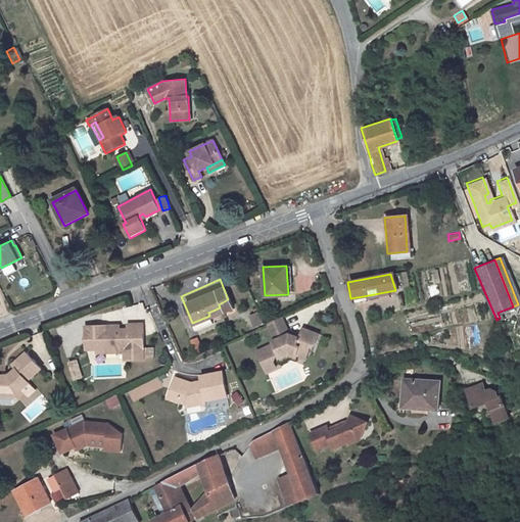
[(248,316),(253,328),(264,324),(257,312),(248,316)]
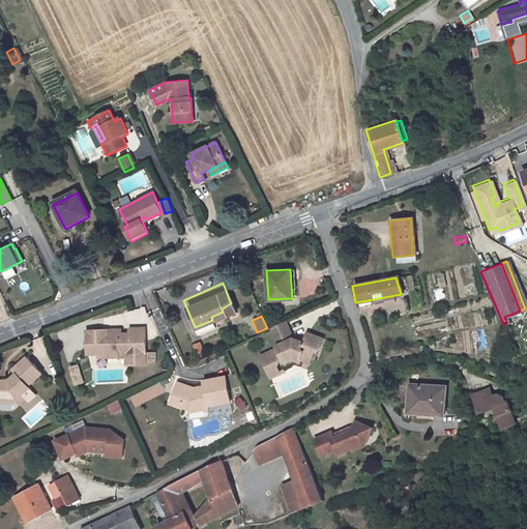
[(292,338),(285,320),(269,327),(279,345),(275,346),(276,348),(263,355),(265,360),(263,360),(269,377),(280,372),(276,366),(279,361),(282,359),(283,361),(293,357),(300,360),(302,355),(312,358),(315,352),(318,350),(322,340),(305,333),(303,340),(295,336),(295,339),(292,338)]
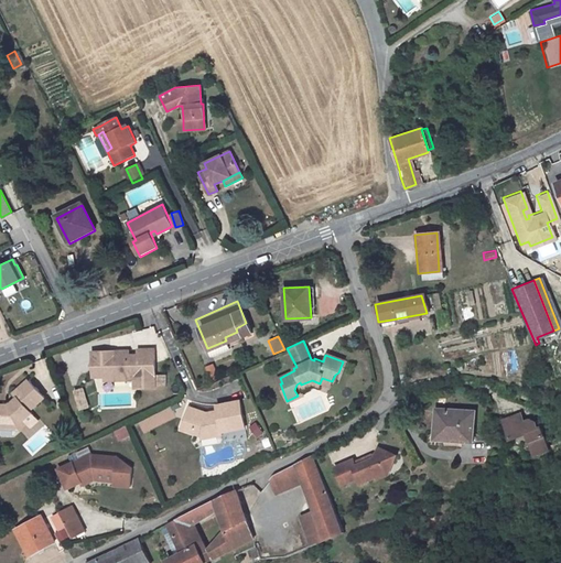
[(101,377),(122,377),(122,380),(132,379),(132,388),(153,387),(152,348),(137,348),(137,354),(137,358),(128,359),(128,354),(114,355),(114,349),(105,350),(105,360),(89,360),(90,377),(101,377)]
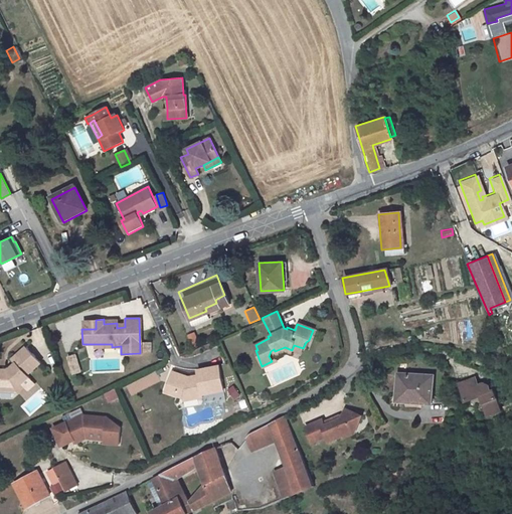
[(96,320),(81,320),(81,329),(96,329),(96,320)]
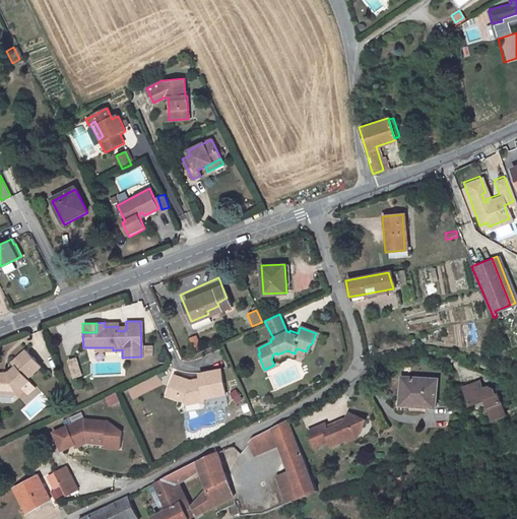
[(22,347),(9,361),(12,365),(5,372),(0,371),(0,392),(5,392),(13,384),(16,387),(24,379),(22,378),(38,363),(22,347)]
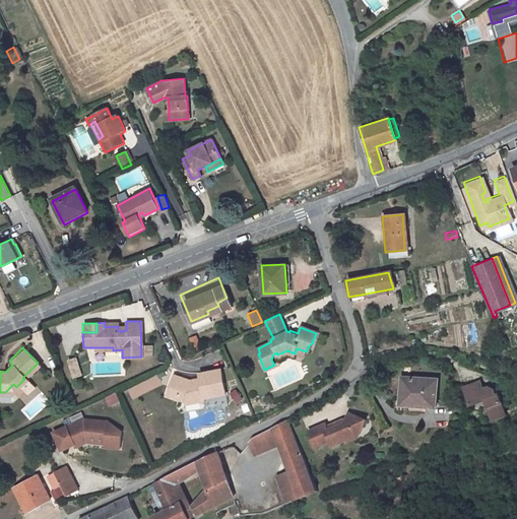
[(76,354),(66,355),(70,376),(80,374),(76,354)]
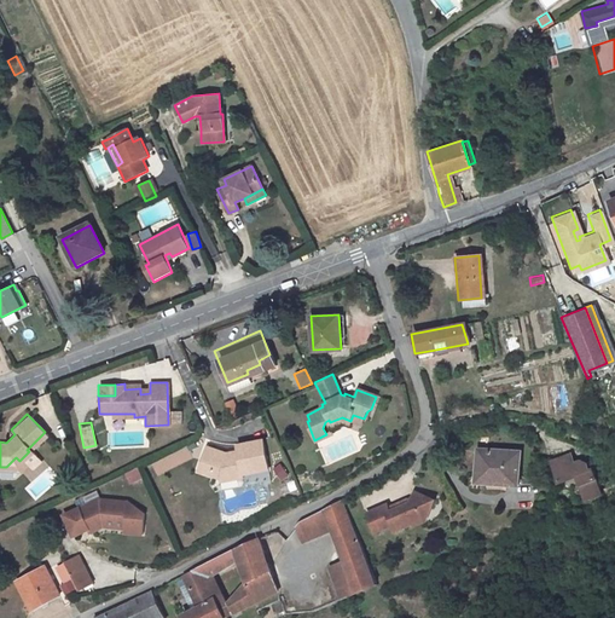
[(224,452),(204,448),(198,467),(218,473),(226,471),(227,479),(242,477),(241,473),(267,468),(262,439),(236,445),(237,450),(237,455),(225,456),(224,452)]
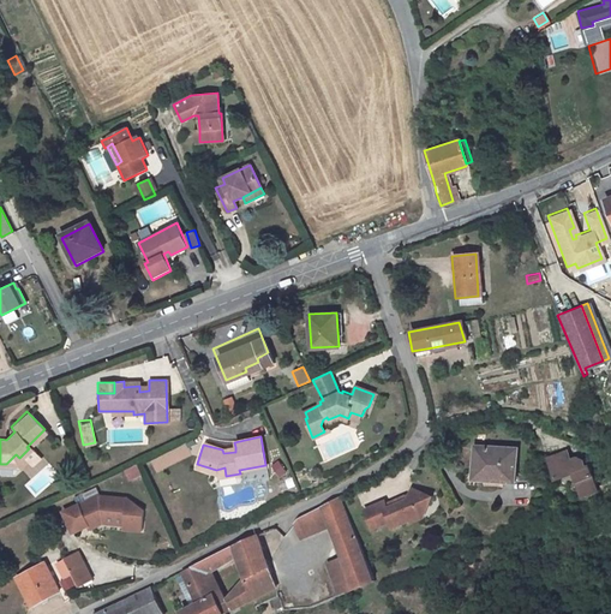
[(511,446),(471,445),(469,474),(481,474),(480,481),(498,481),(498,478),(510,478),(511,446)]
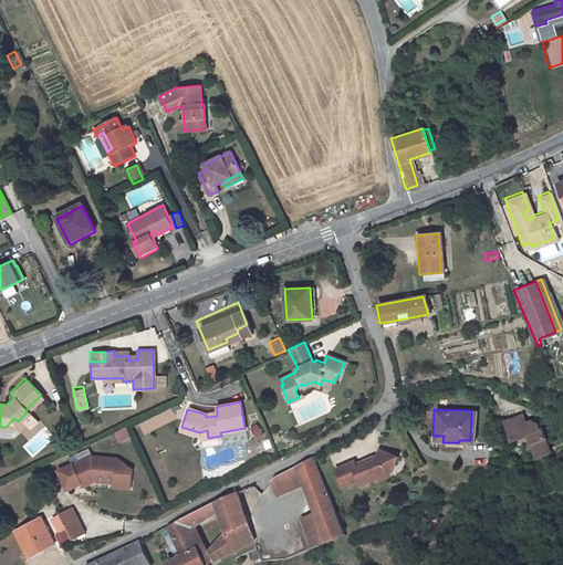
[(14,418),(6,427),(12,427),(18,421),(14,418)]
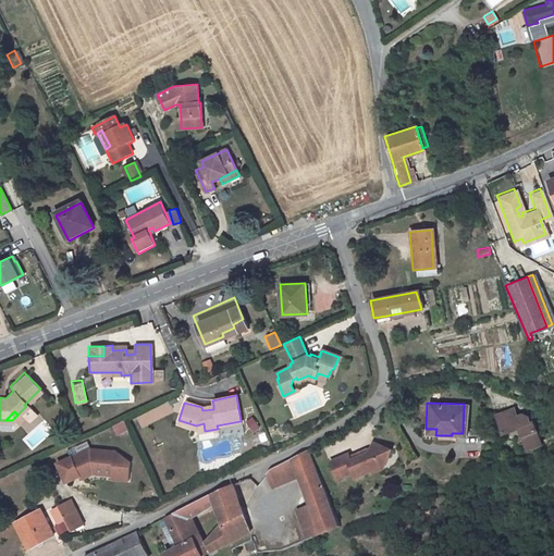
[(512,414),(494,421),(502,439),(518,432),(527,454),(541,448),(533,427),(530,428),(527,421),(522,419),(515,421),(512,414)]
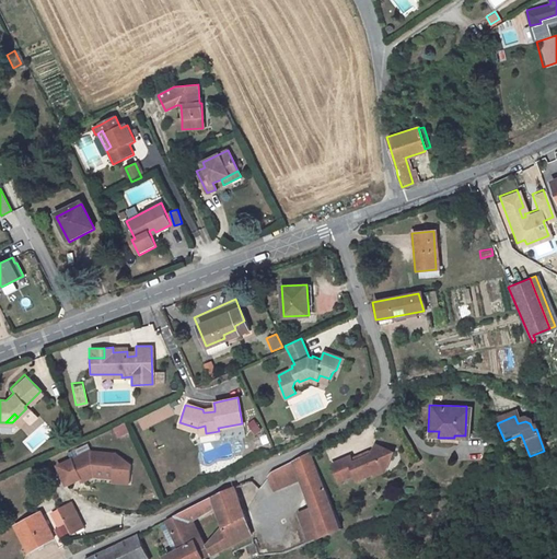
[(253,418),(247,422),(255,432),(260,428),(253,418)]
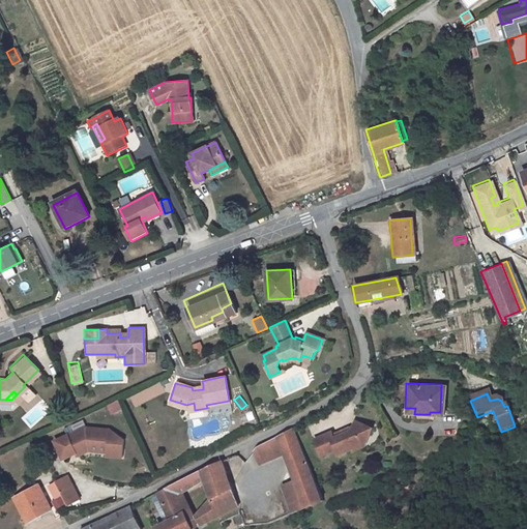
[(117,399),(106,403),(110,412),(121,408),(117,399)]
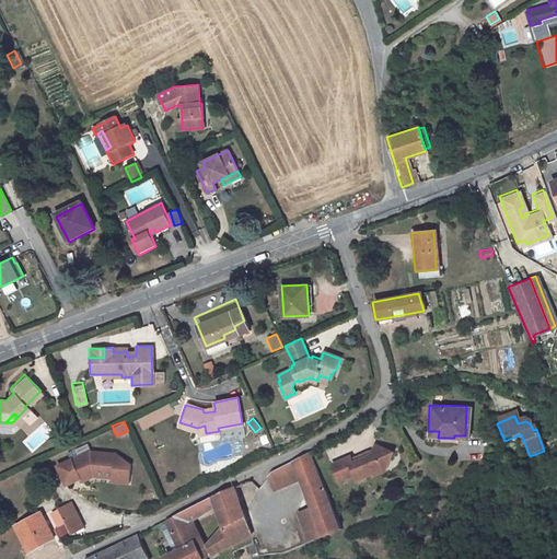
[(371,454),(352,463),(350,463),(349,459),(349,457),(332,464),(338,481),(356,475),(358,480),(375,474),(386,470),(393,451),(374,445),(371,454)]
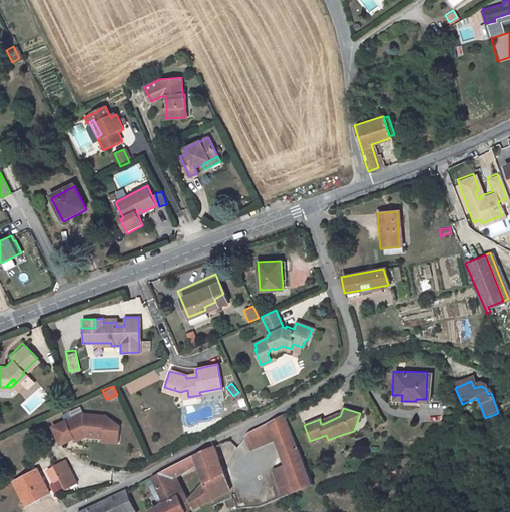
[(64,419),(51,426),(59,443),(78,435),(79,437),(88,433),(86,428),(104,430),(103,439),(103,442),(117,443),(119,423),(105,413),(81,412),(81,418),(66,425),(64,419)]
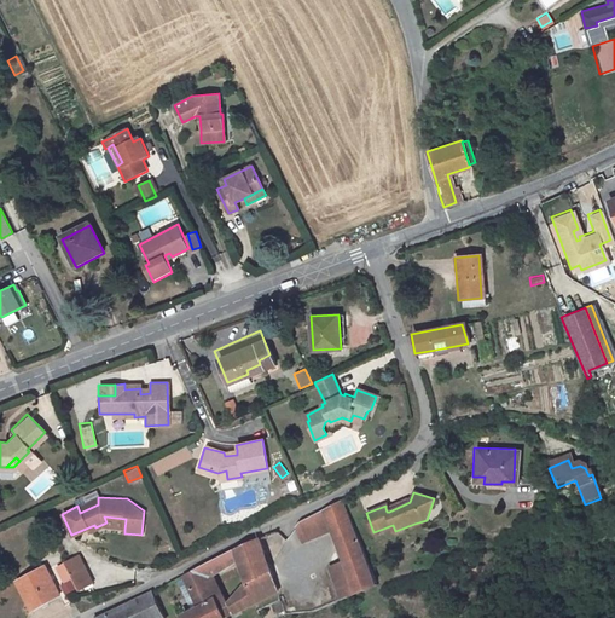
[(98,497),(77,506),(80,513),(98,504),(98,497)]
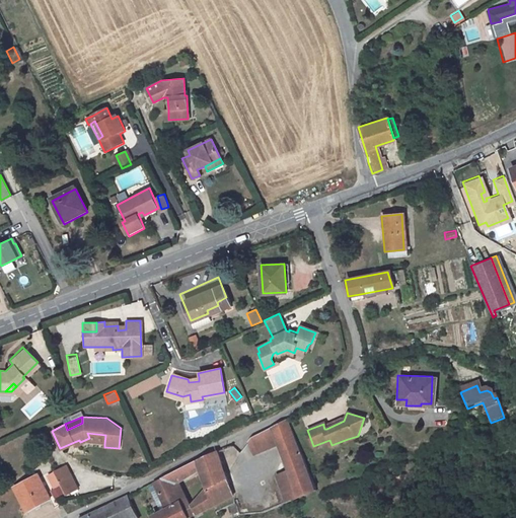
[(285,418),(268,427),(256,433),(247,437),(243,439),(249,453),(275,442),(286,468),(273,473),(285,502),(298,496),(314,489),(285,418)]
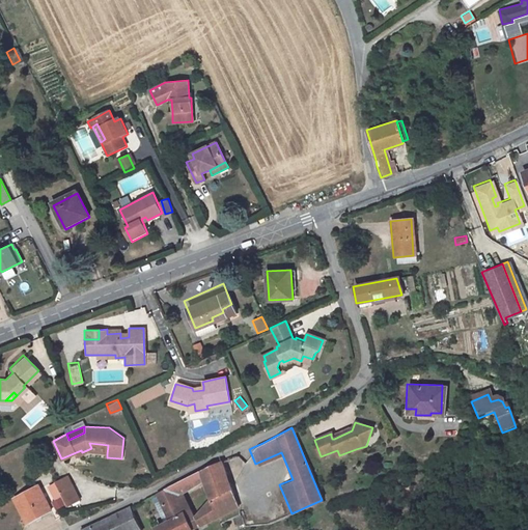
[(351,428),(331,436),(332,439),(334,439),(352,430),(351,428)]
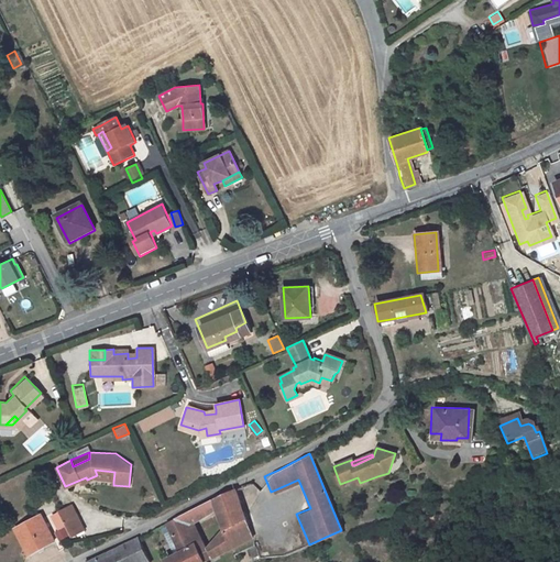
[(114,472),(95,470),(97,475),(87,480),(113,482),(114,472)]
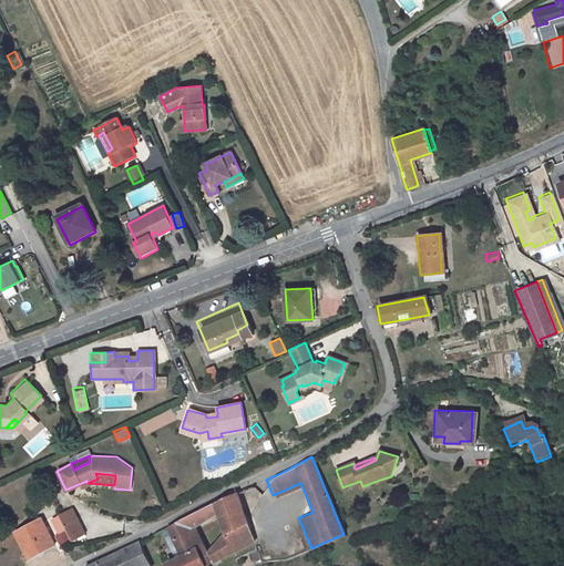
[(165,563),(166,565),(202,565),(211,562),(252,542),(254,541),(234,492),(227,494),(212,503),(166,526),(181,555),(165,563)]
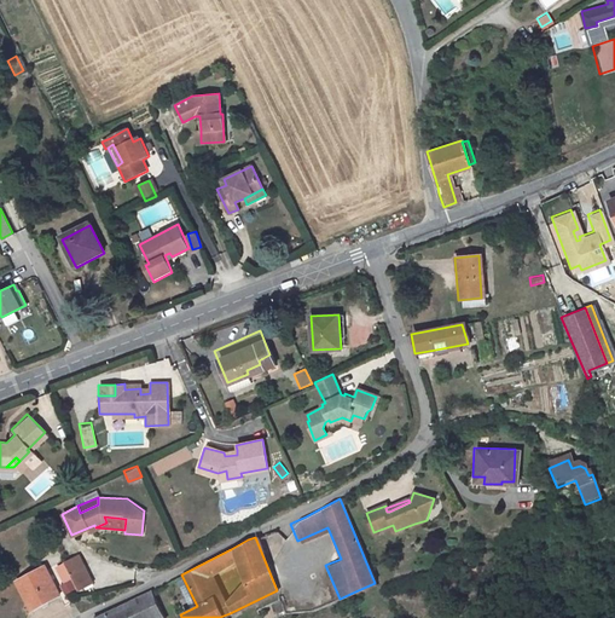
[(76,553),(63,560),(76,587),(91,579),(76,553)]
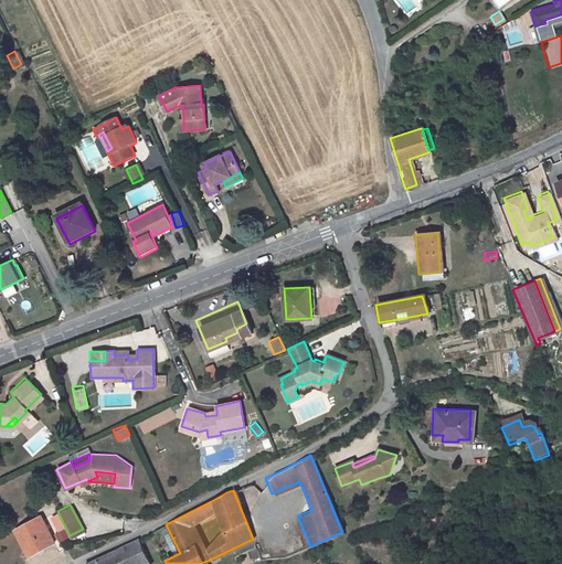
[(38,515),(12,530),(24,551),(36,544),(40,549),(51,542),(38,515)]
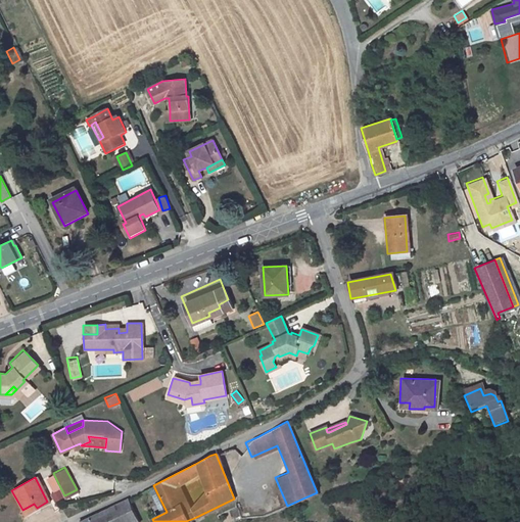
[(264,497),(270,512),(285,505),(279,490),(264,497)]
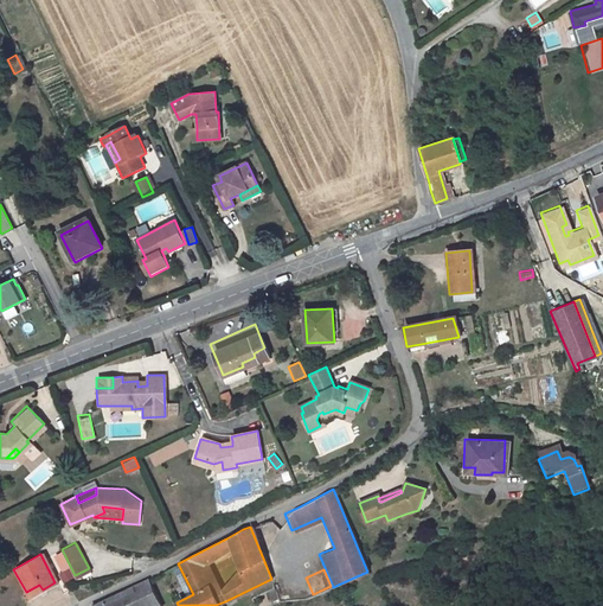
[(149,605),(158,603),(146,579),(133,585),(130,586),(140,605),(149,605)]
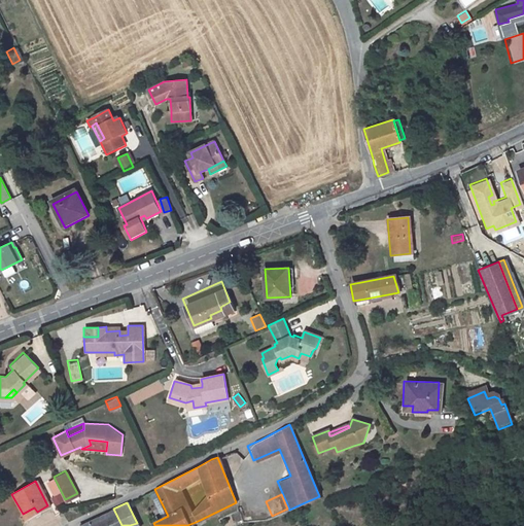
[(34,507),(23,514),(25,518),(37,512),(34,507)]
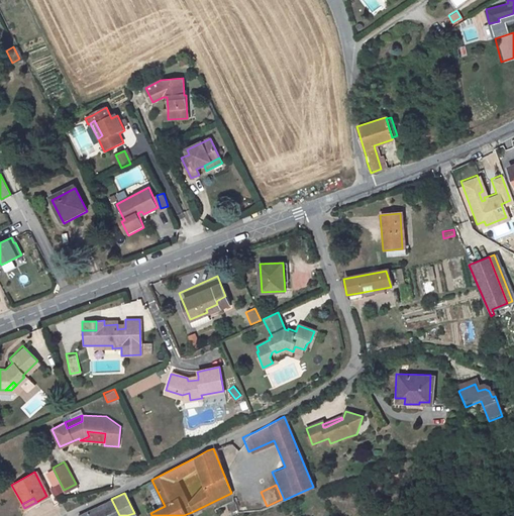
[(119,515),(111,499),(87,511),(89,515),(119,515)]
